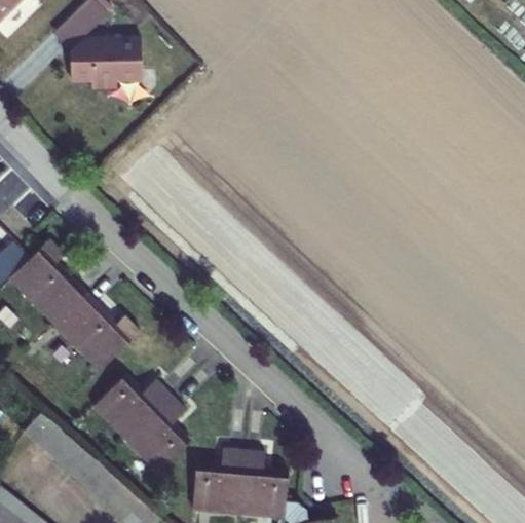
[(0,15),(15,0),(0,0),(0,15)]
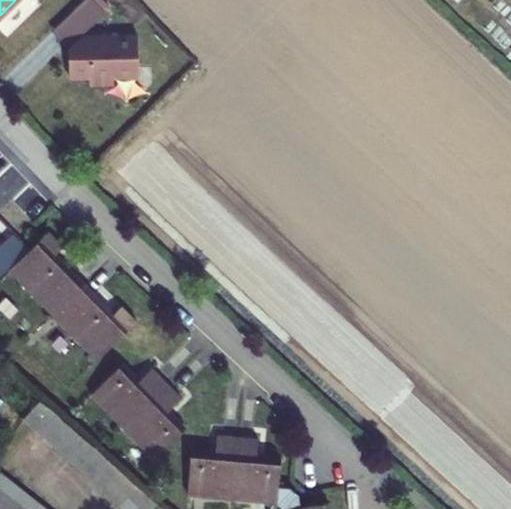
[(81,0),(78,3),(95,20),(111,5),(106,0),(81,0)]
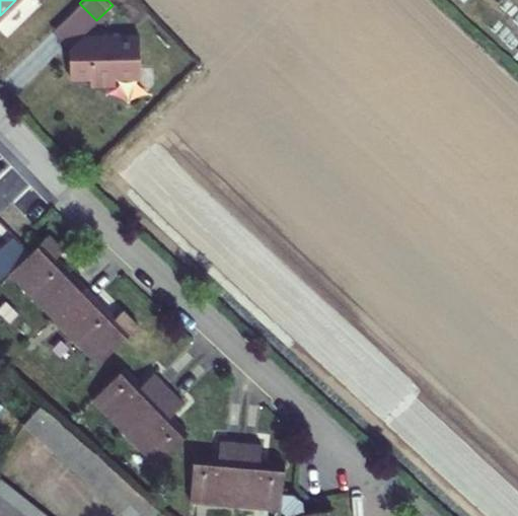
[(57,26),(73,44),(84,32),(96,20),(79,3),(57,26)]
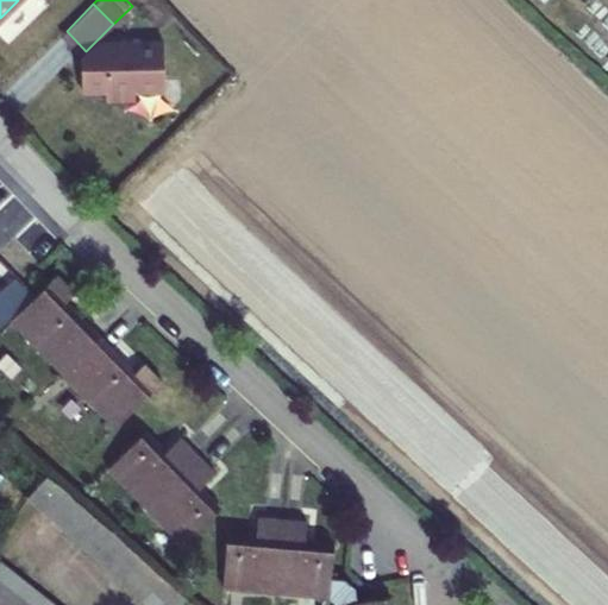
[(86,51),(87,87),(112,86),(112,94),(140,93),(140,84),(169,84),(168,36),(99,38),(86,51)]
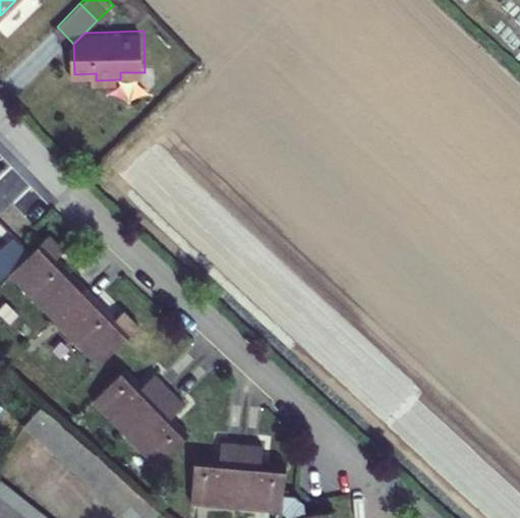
[(54,323),(85,291),(56,261),(64,252),(48,235),(31,253),(8,275),(54,323)]
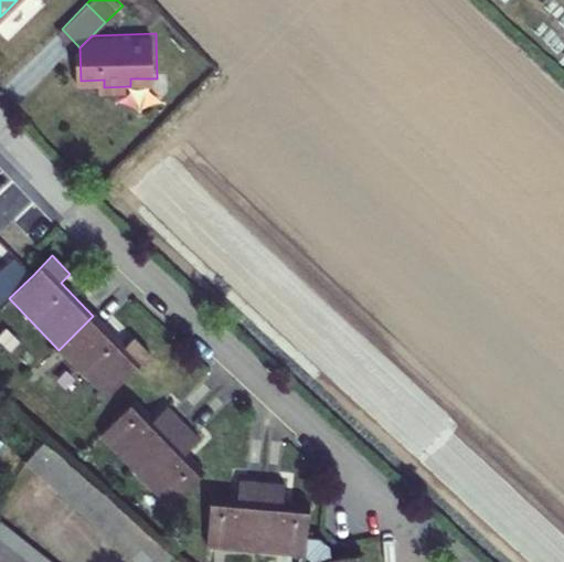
[(93,316),(59,350),(107,399),(119,386),(150,356),(134,339),(126,348),(93,316)]
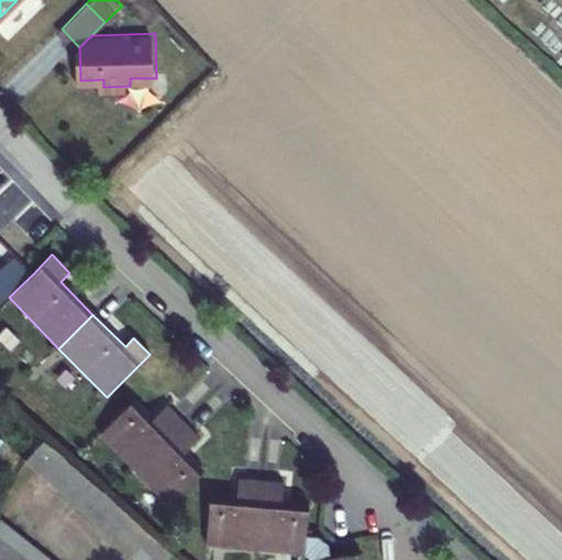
[(136,471),(184,423),(167,406),(153,419),(134,402),(100,435),(136,471)]
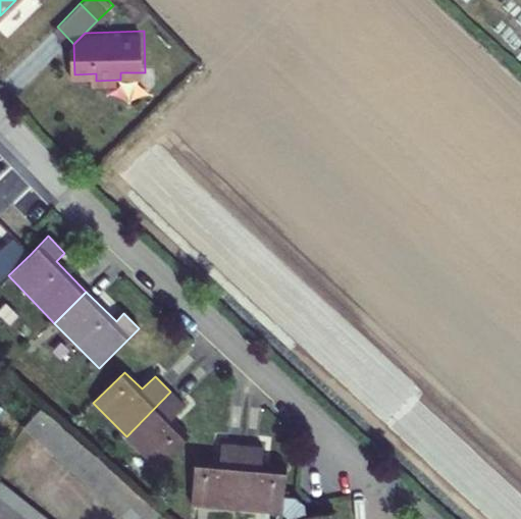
[(185,406),(170,392),(126,436),(158,468),(190,436),(171,418),(185,406)]
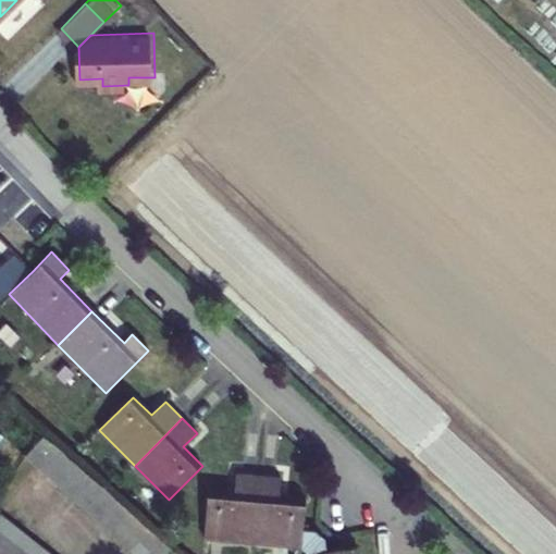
[(165,553),(168,551),(44,435),(24,457),(131,553),(165,553)]
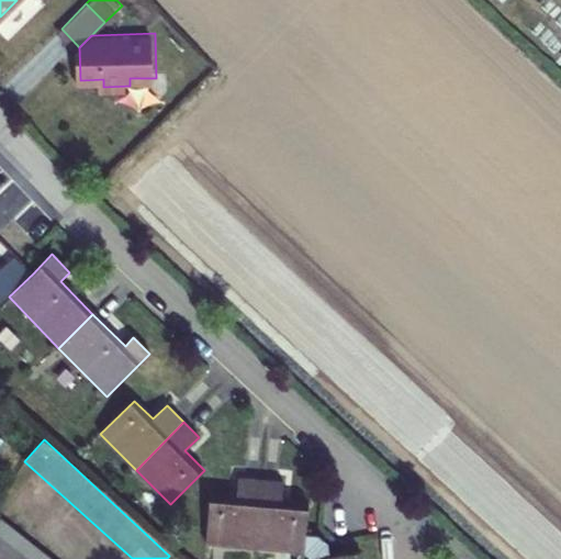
[(228,498),(210,496),(206,543),(256,547),(261,479),(237,477),(235,498),(228,498)]
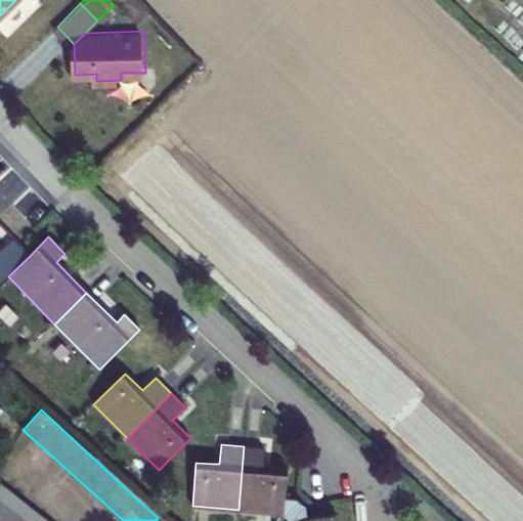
[(244,446),(238,510),(285,513),(286,497),(288,470),(270,468),(263,468),(265,448),(244,446)]
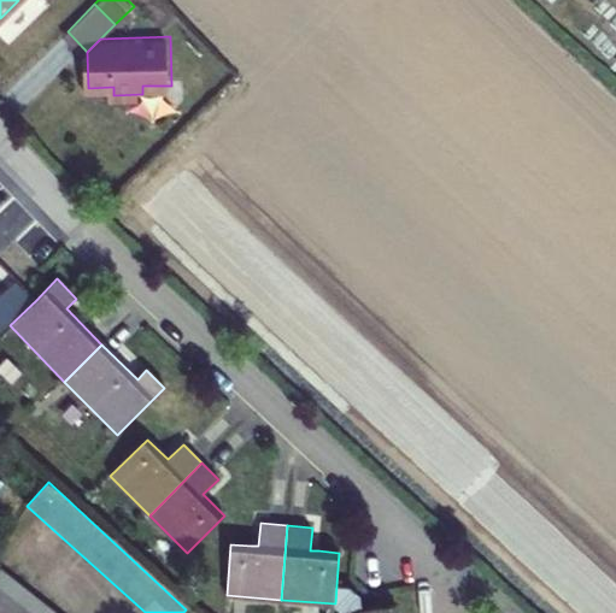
[(51,612),(0,571),(0,612),(51,612)]
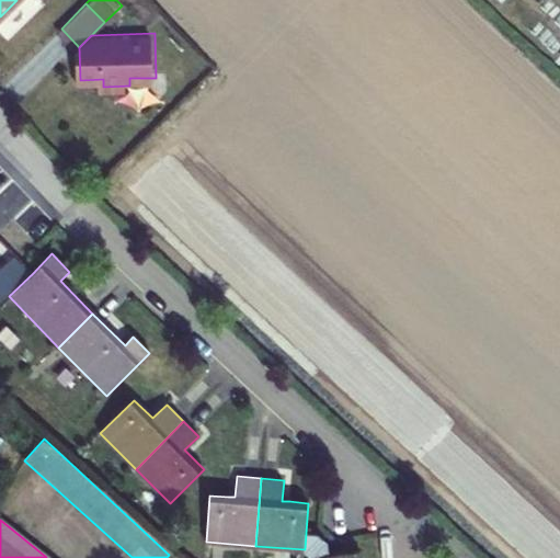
[(320,535),(306,533),(305,549),(312,557),(362,557),(361,550),(331,557),(329,543),(320,535)]
